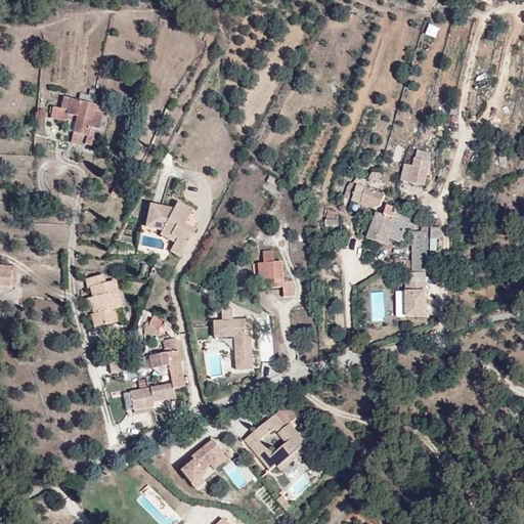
[(58,121),(59,115),(72,117),(75,101),(61,99),(59,111),(54,110),(43,108),(42,119),(58,121)]
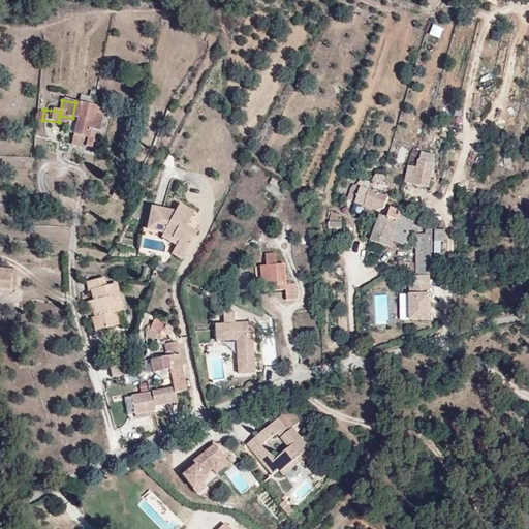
[(95,138),(101,111),(98,110),(99,105),(75,102),(72,118),(86,119),(83,135),(95,138)]
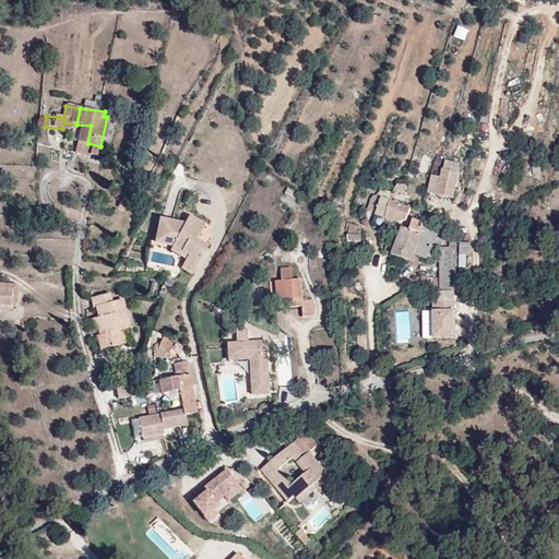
[(87,143),(91,126),(76,125),(72,140),(87,143)]
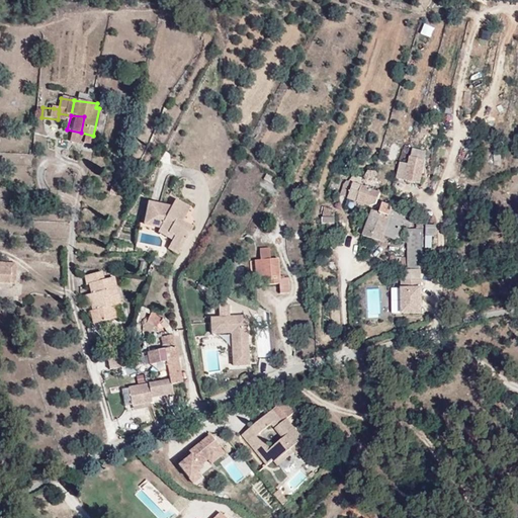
[(80,143),(81,133),(67,130),(65,141),(80,143)]
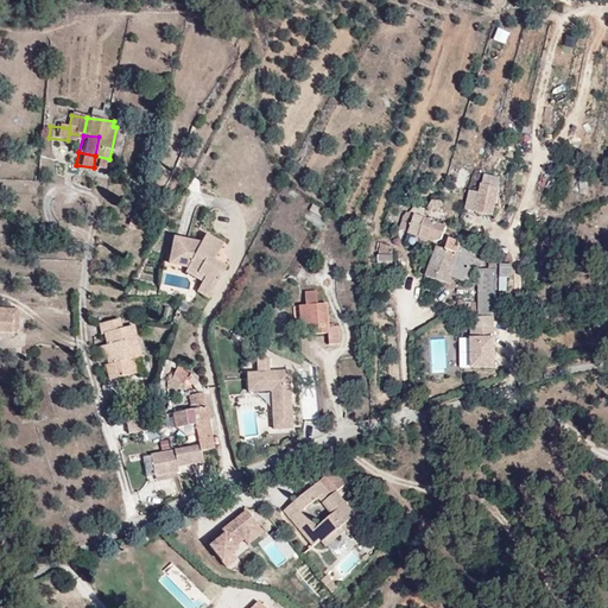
[(476,217),(482,190),(464,187),(458,213),(476,217)]
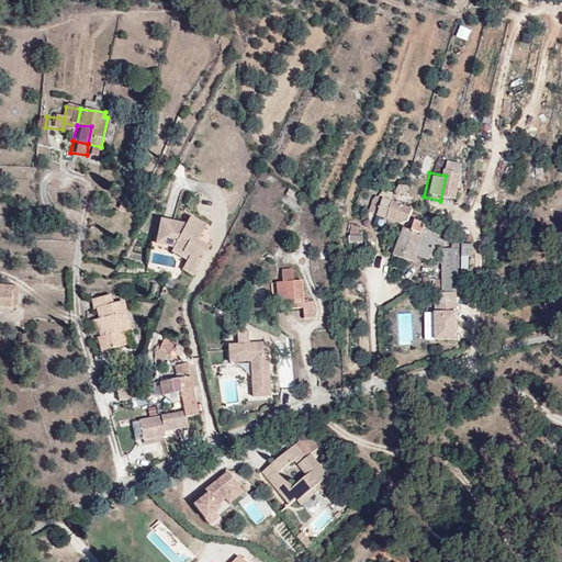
[(366,187),(371,178),(362,175),(358,183),(366,187)]
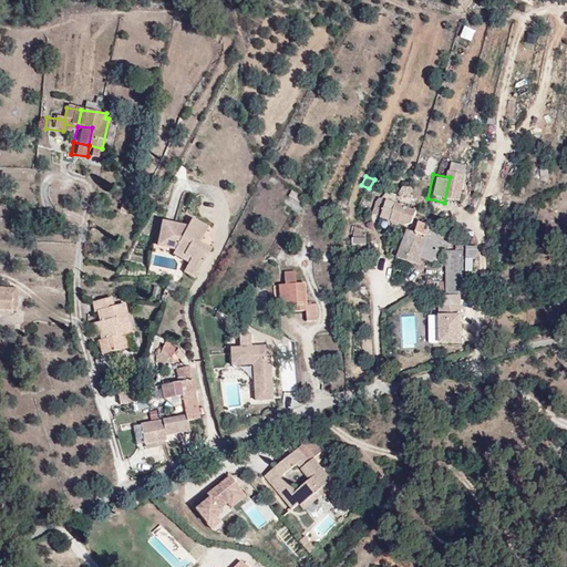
[(399,184),(400,194),(410,193),(410,184),(399,184)]
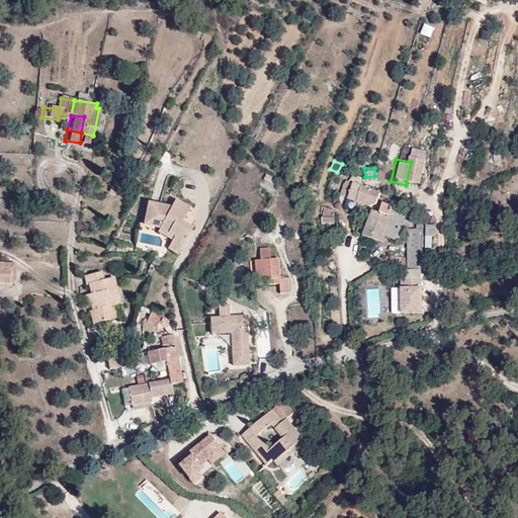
[(353,186),(365,180),(361,173),(354,172),(349,178),(353,186)]
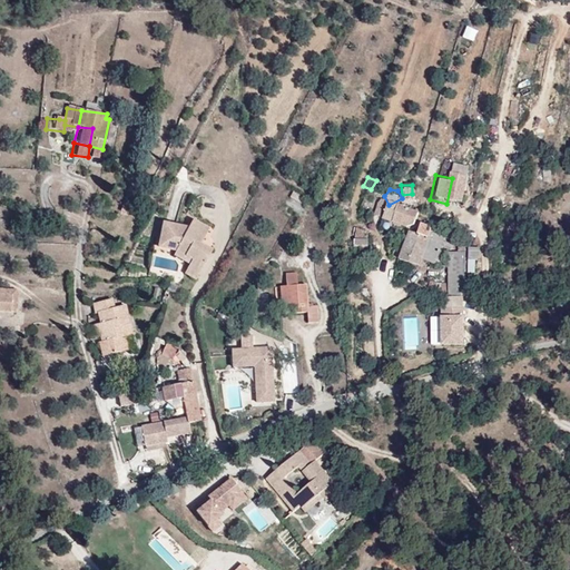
[(302,208),(288,203),(286,208),(298,215),(302,208)]
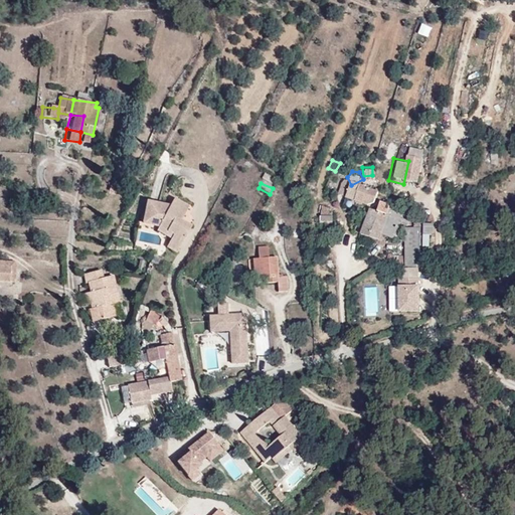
[(337,204),(340,187),(331,185),(329,188),(326,199),(332,201),(332,202),(337,204)]
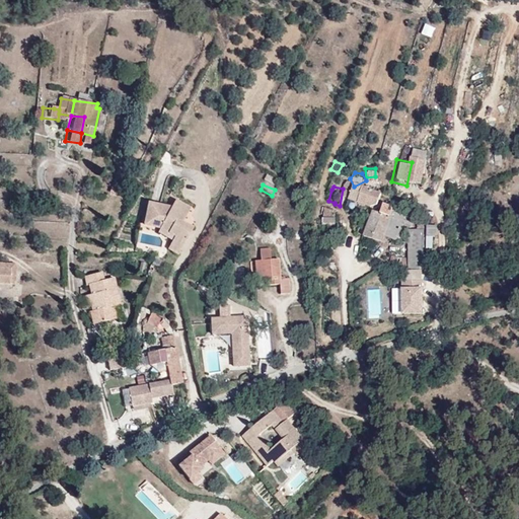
[(365,211),(367,195),(343,189),(340,206),(365,211)]
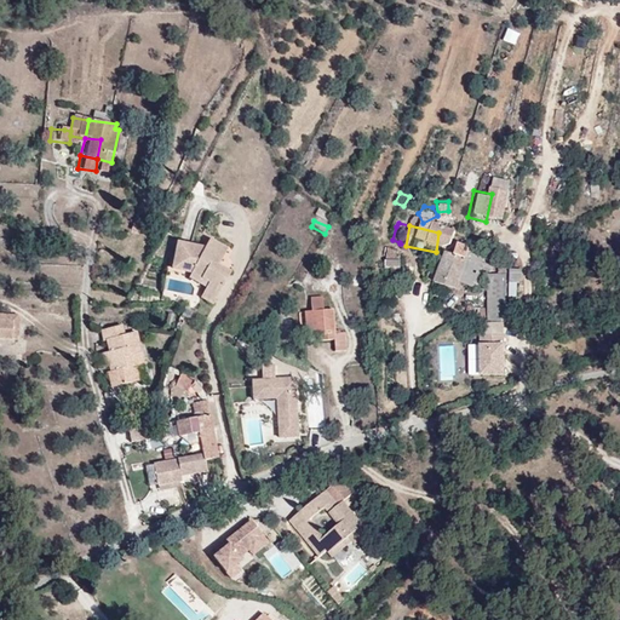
[(222,257),(233,237),(216,227),(205,235),(179,229),(176,258),(196,265),(208,270),(208,279),(207,280),(222,286),(234,264),(222,257)]
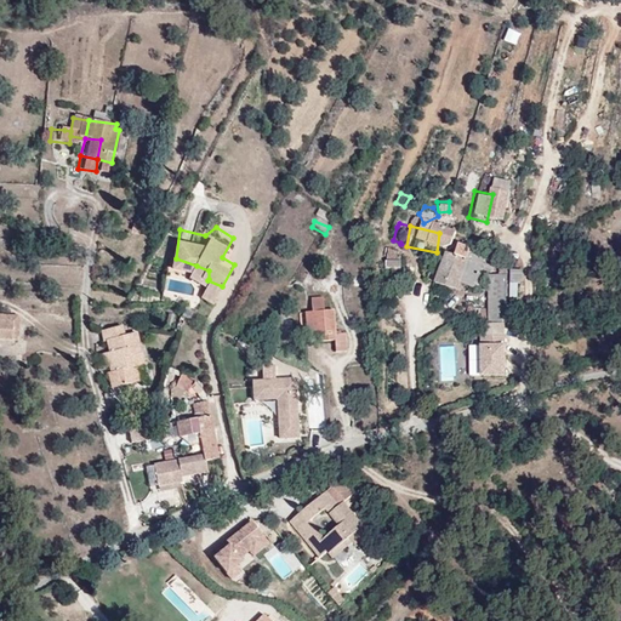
[(386,268),(415,266),(414,248),(385,250),(386,268)]
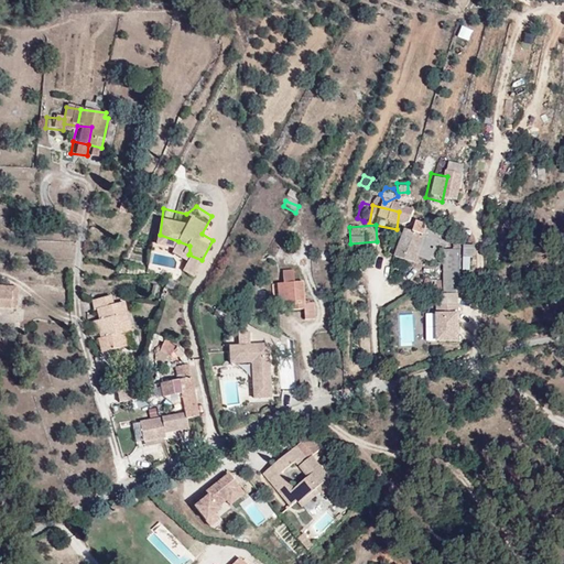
[(429,269),(437,245),(426,242),(430,232),(409,227),(403,228),(401,230),(399,237),(397,237),(387,262),(408,269),(410,263),(429,269)]
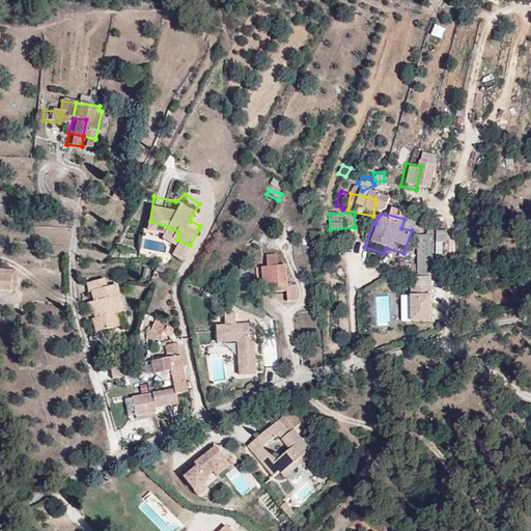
[(178,239),(178,231),(168,227),(166,233),(177,240),(178,239)]
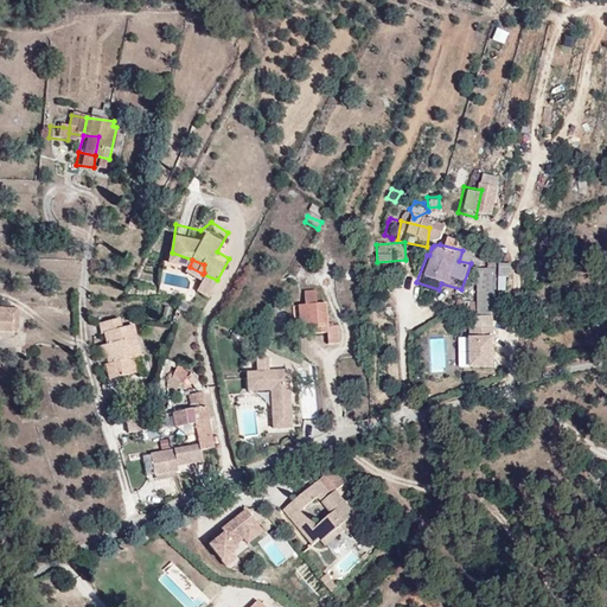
[(497,261),(497,289),(511,289),(511,261),(497,261)]
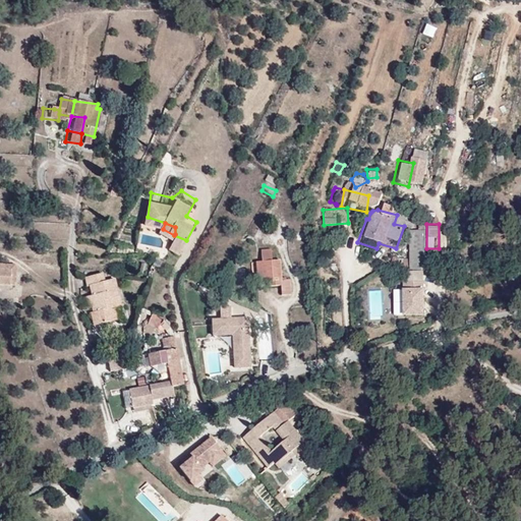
[(329,239),(332,232),(317,225),(314,233),(329,239)]
